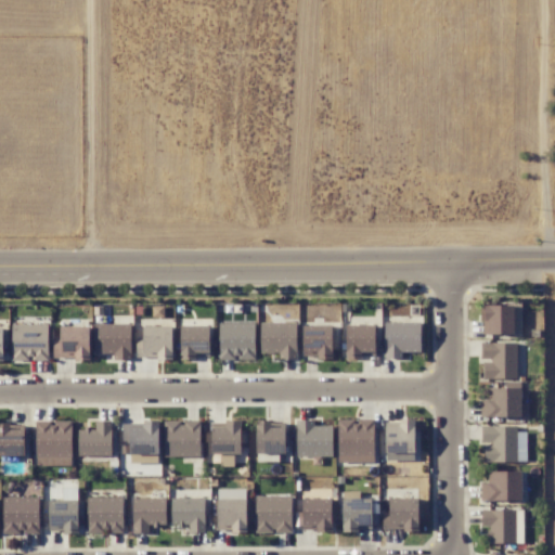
[(521,306),(482,305),(481,334),(520,335),(521,306)]
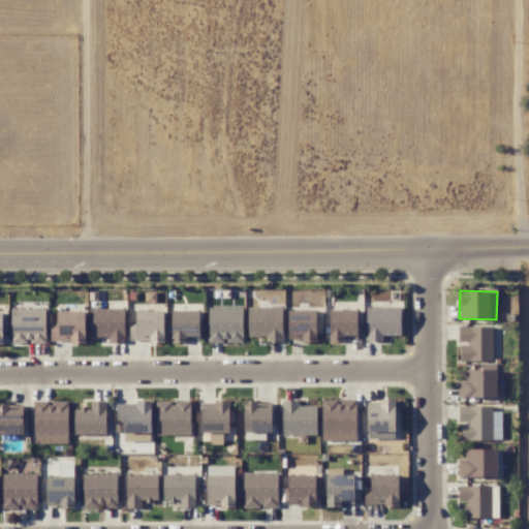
[(164,341),(163,305),(157,305),(157,310),(135,311),(135,323),(129,323),(129,342),(164,341)]
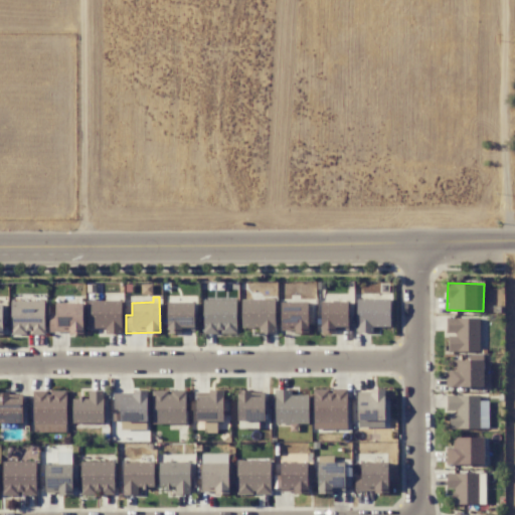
[(274,299),(240,300),(241,328),(256,328),(258,334),(275,333),(274,299)]
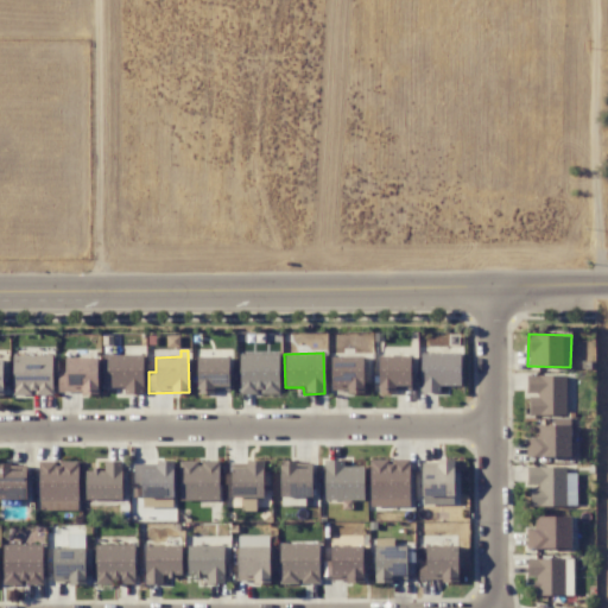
[(330,354),(331,392),(363,392),(362,353),(330,354)]
